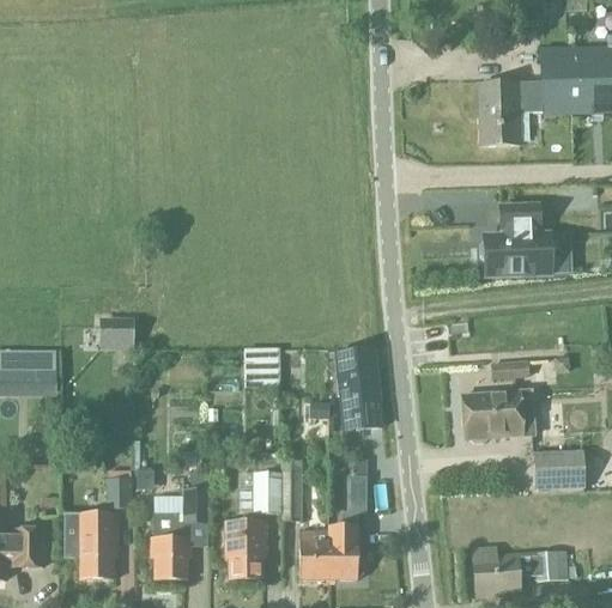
[(564,0),(564,10),(582,10),(581,0),(564,0)]
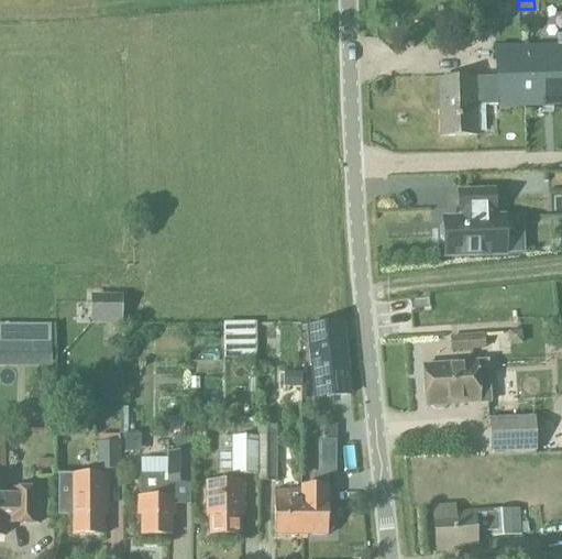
[(561,41),(522,43),(525,103),(561,102),(561,41)]
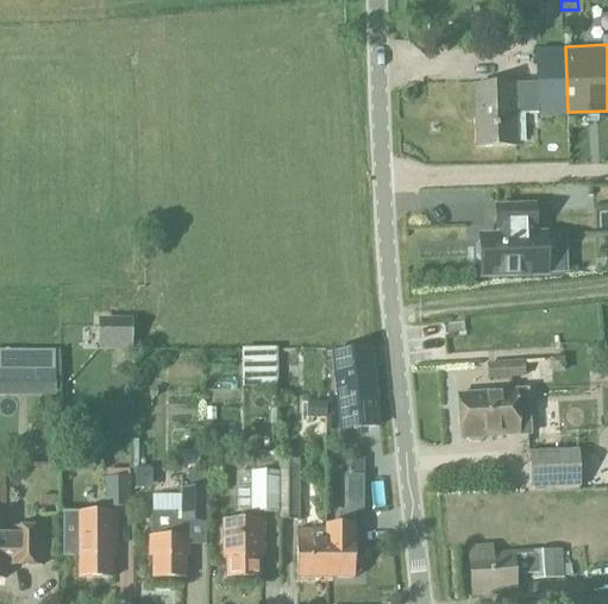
[(538,112),(568,112),(565,46),(536,46),(537,81),(513,81),(513,82),(476,83),(477,144),(516,143),(516,111),(538,111),(538,112)]
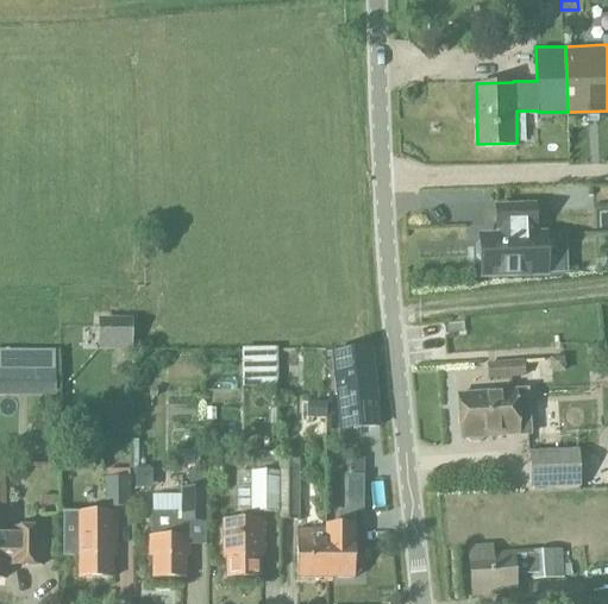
[(477,253),(482,257),(482,274),(547,270),(546,232),(534,232),(534,225),(536,225),(534,203),(496,205),(497,226),(501,226),(502,233),(481,234),(481,239),(477,244),(477,253)]
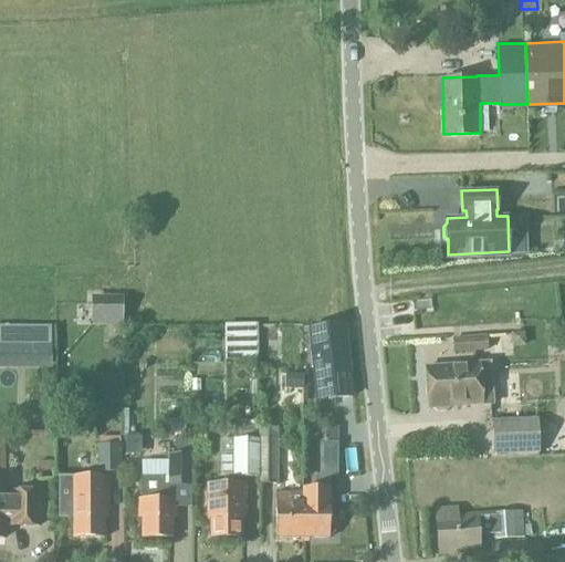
[(124,324),(124,293),(93,293),(93,324),(124,324)]
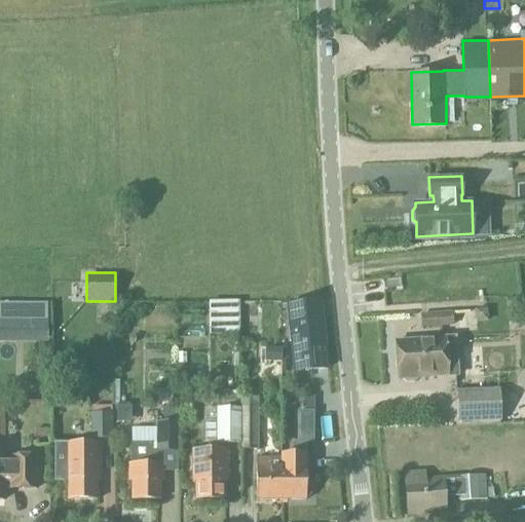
[(0,296),(0,311),(44,313),(44,298),(0,296)]
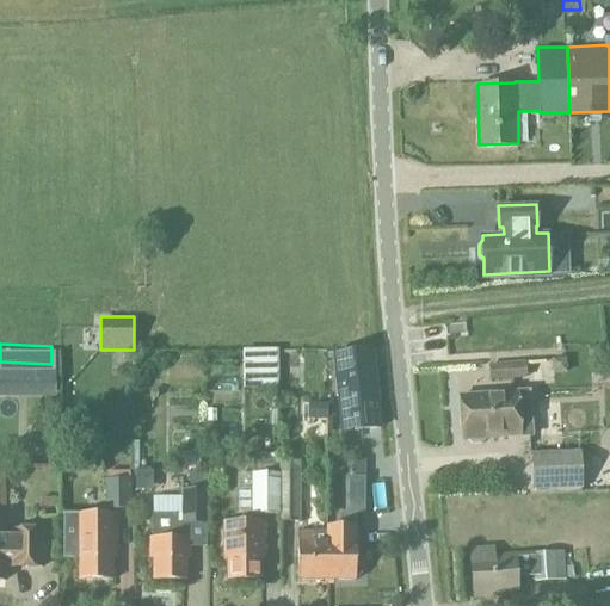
[(260,347),(262,387),(278,387),(278,347),(260,347)]
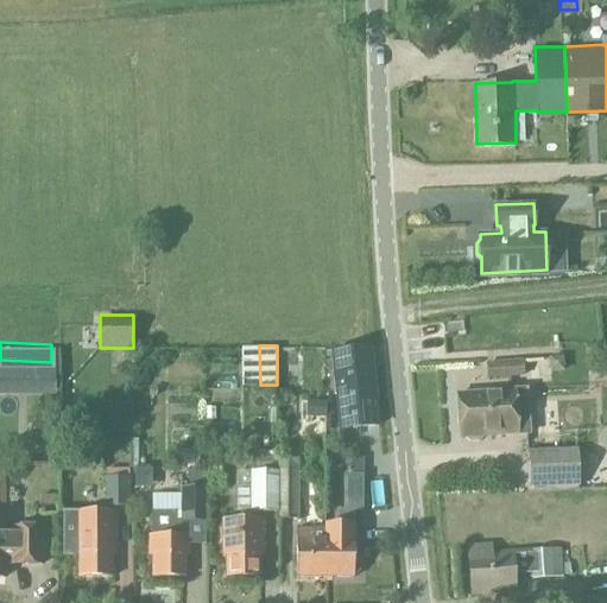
[(370,347),(328,351),(336,431),(378,426),(370,347)]
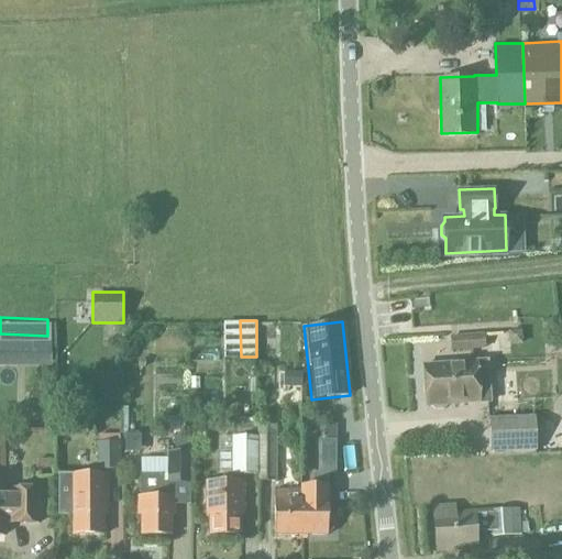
[(452,348),(486,346),(485,331),(451,333),(452,348)]
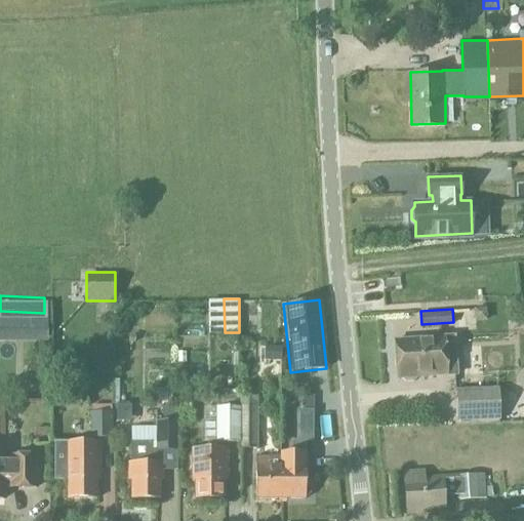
[(49,316),(0,315),(0,337),(49,337),(49,316)]
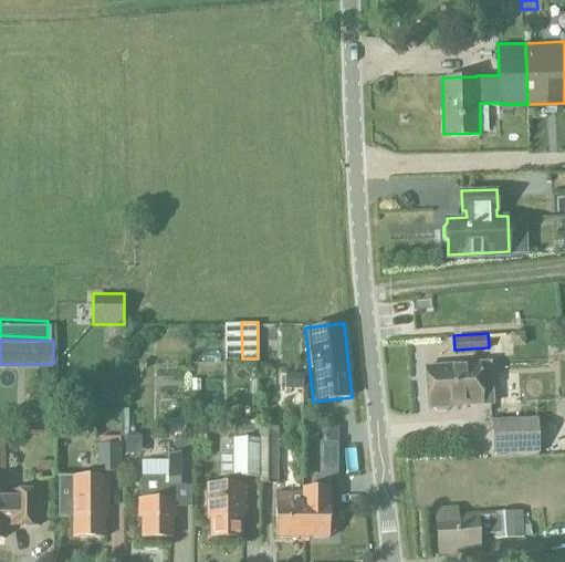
[(478,360),(478,361),(426,365),(429,406),(433,405),(438,409),(447,408),(450,404),(480,402),(480,404),(495,403),(492,358),(478,360)]
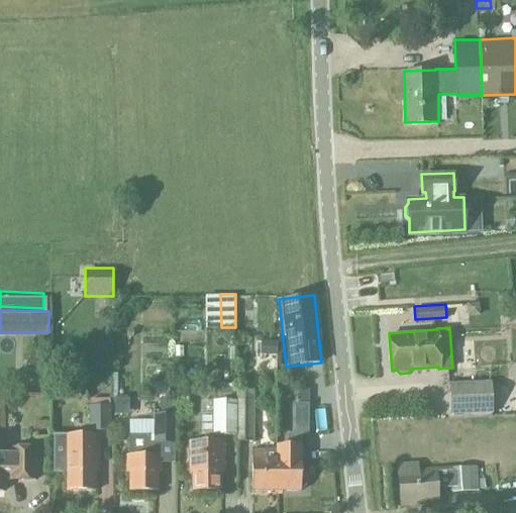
[(265,338),(264,352),(278,352),(279,338),(265,338)]
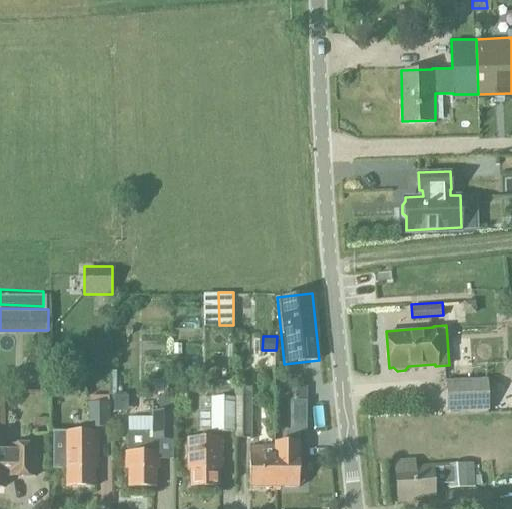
[(489,377),(447,378),(448,410),(490,408),(489,377)]
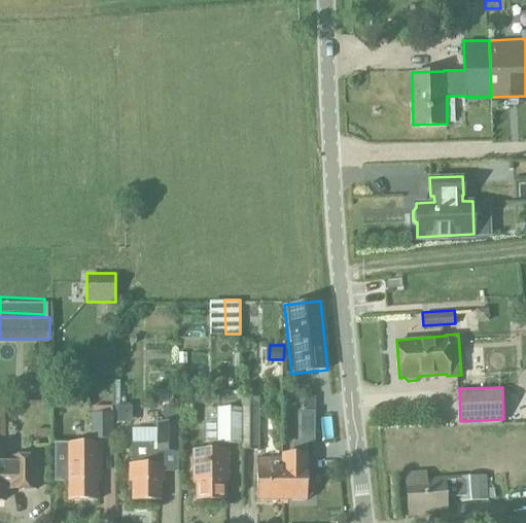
[(174,401),(174,388),(159,388),(159,401),(174,401)]
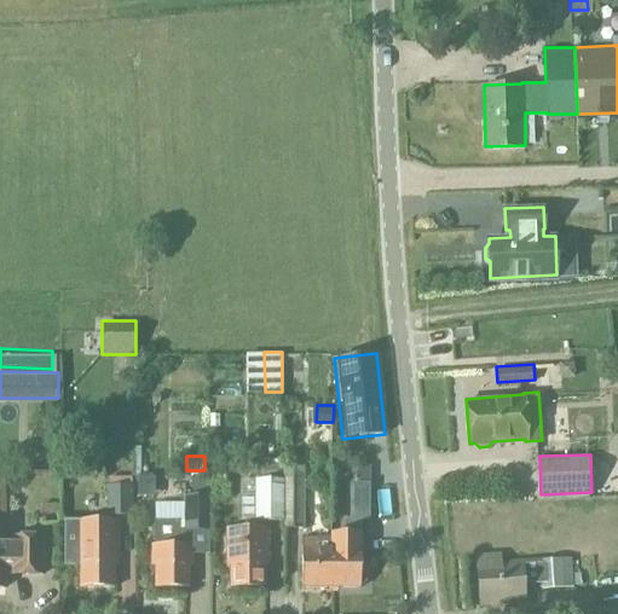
[(282,520),(282,462),(258,462),(256,520),(282,520)]
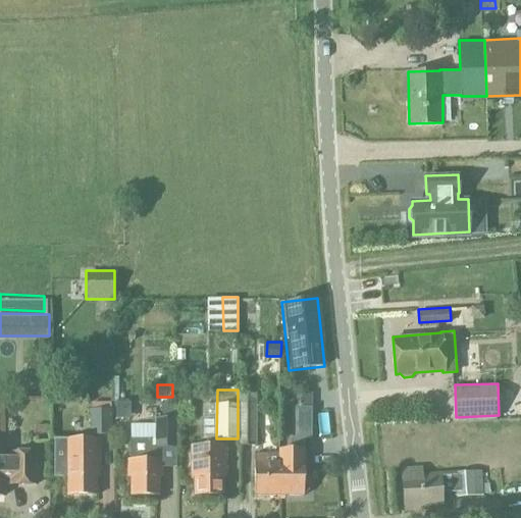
[(240,390),(238,390),(238,438),(241,438),(241,444),(258,444),(258,391),(240,391),(240,390)]
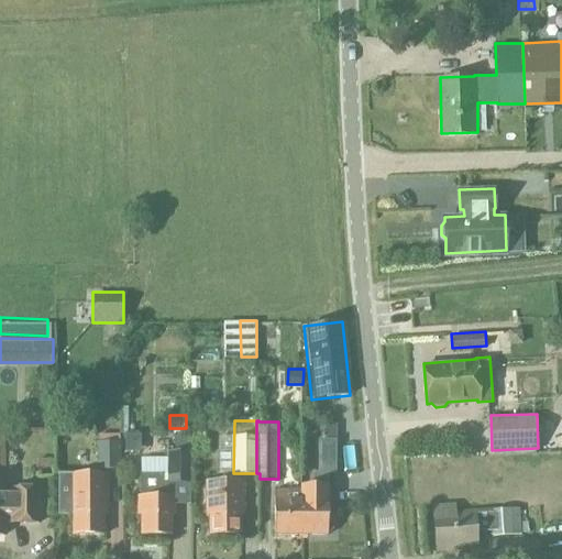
[(142,471),(142,494),(138,494),(138,512),(142,512),(142,533),(173,533),(174,513),(176,513),(176,502),(193,502),(193,434),(180,433),(180,449),(169,449),(169,472),(142,471)]
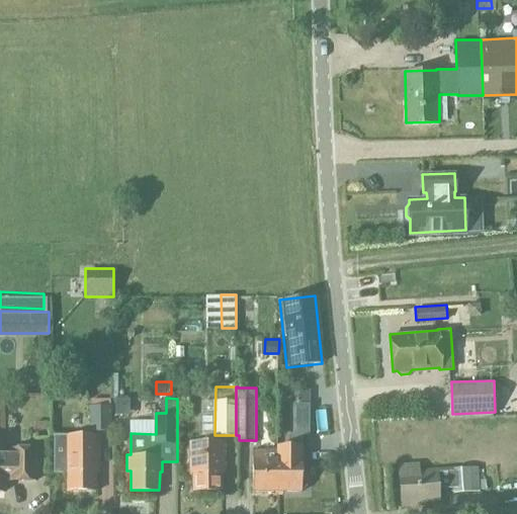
[(91,405),(91,430),(112,430),(112,405),(91,405)]
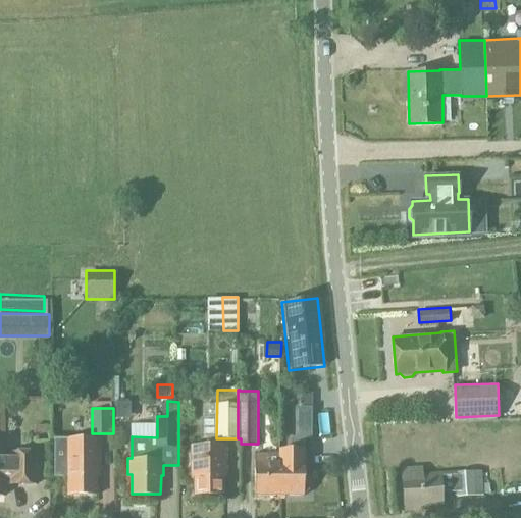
[(56,475),(68,474),(68,493),(97,493),(97,474),(102,474),(101,436),(55,436),(56,475)]
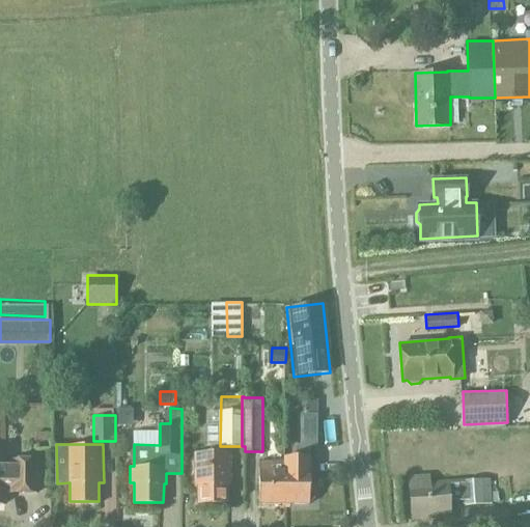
[(0,501),(5,502),(5,484),(11,484),(11,491),(37,491),(37,460),(11,460),(5,460),(5,450),(0,450),(0,501)]
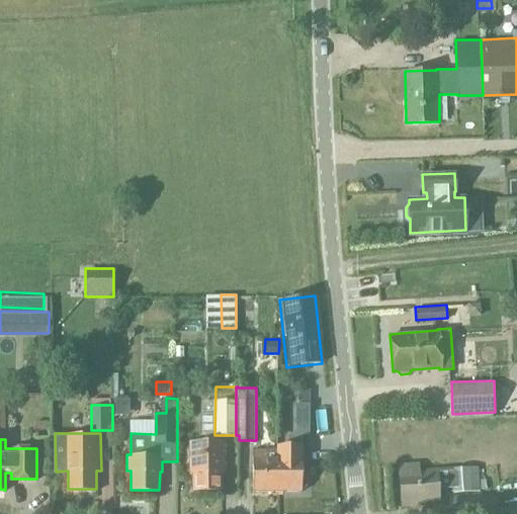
[(193,469),(193,489),(222,489),(222,469),(225,469),(225,439),(190,439),(190,469),(193,469)]
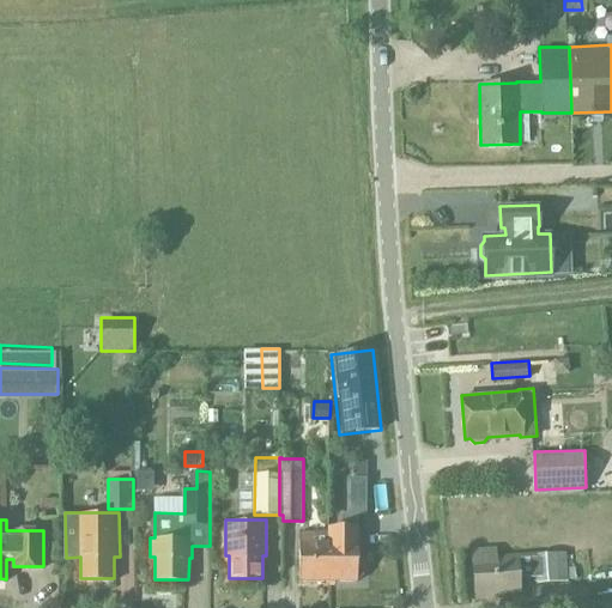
[(301,530),(301,543),(300,543),(301,579),(328,579),(328,543),(317,543),(317,529),(301,530)]
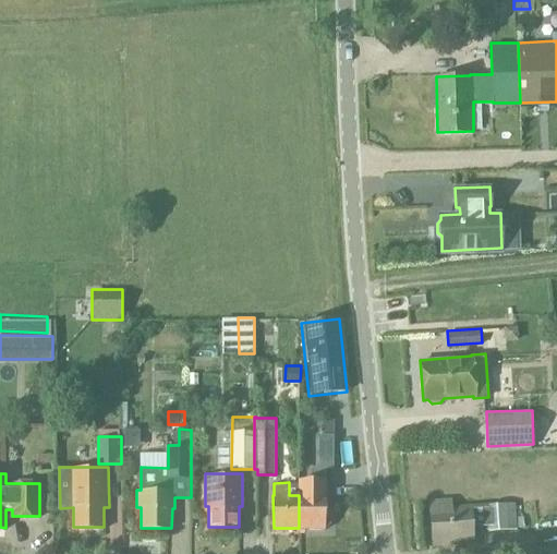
[(299,482),(299,495),(299,528),(325,528),(325,525),(326,525),(329,520),(329,508),(326,504),(325,504),(324,482),(311,483),(299,482)]
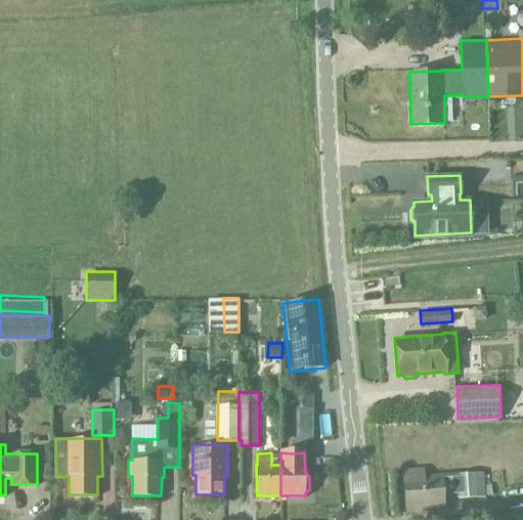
[(484,470),(424,473),(424,467),(402,469),(405,511),(445,507),(444,492),(460,491),(460,496),(486,495),(485,493),(493,492),(492,483),(485,483),(484,470)]
